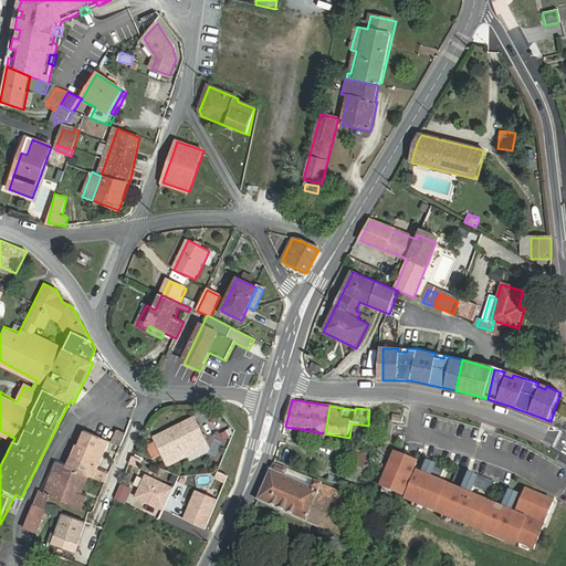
[(155,438),(168,464),(208,446),(195,418),(155,438)]
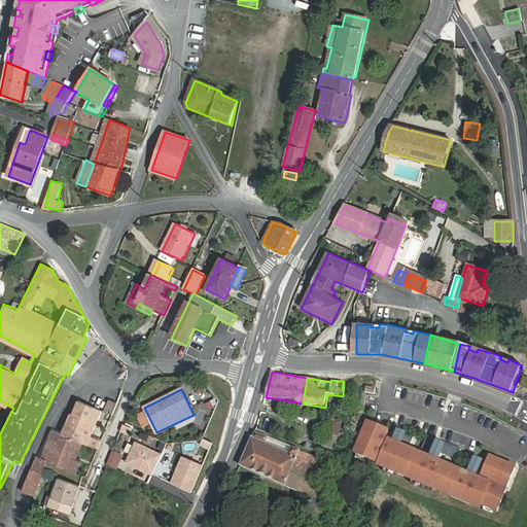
[(116,403),(108,399),(103,412),(111,415),(116,403)]
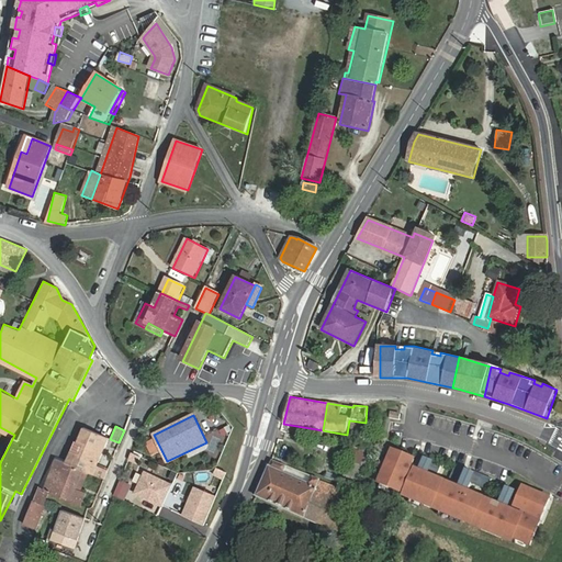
[(108,438),(85,427),(78,442),(85,445),(80,454),(70,451),(66,462),(82,470),(87,472),(92,474),(97,464),(97,463),(94,462),(100,449),(102,450),(108,438)]
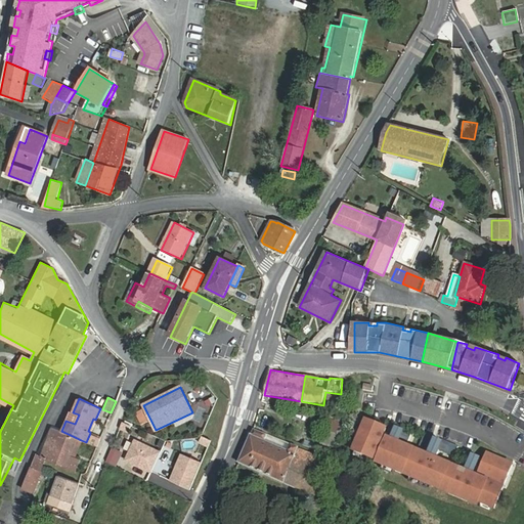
[(150,419),(145,409),(137,413),(142,423),(150,419)]
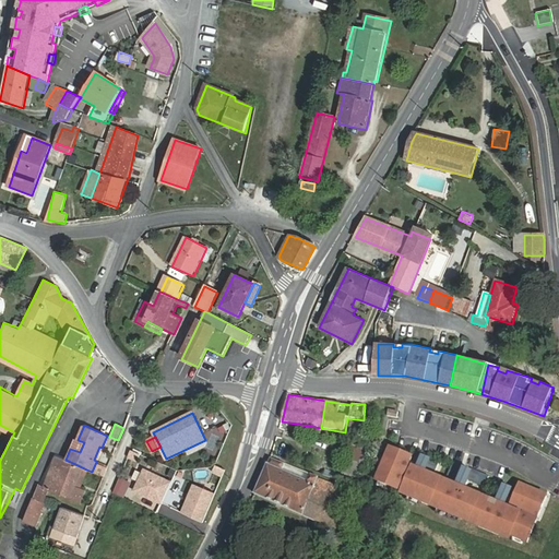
[(353,445),(343,471),(354,475),(365,451),(353,445)]
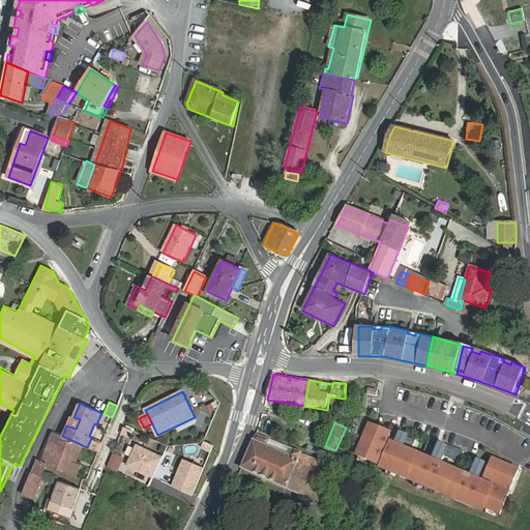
[(390,435),(370,427),(370,429),(364,441),(357,458),(359,459),(372,464),(378,466),(390,435)]
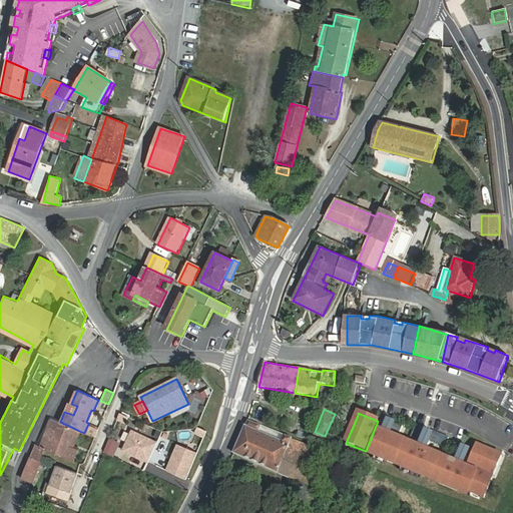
[(358,415),(354,414),(349,426),(353,427),(358,415)]
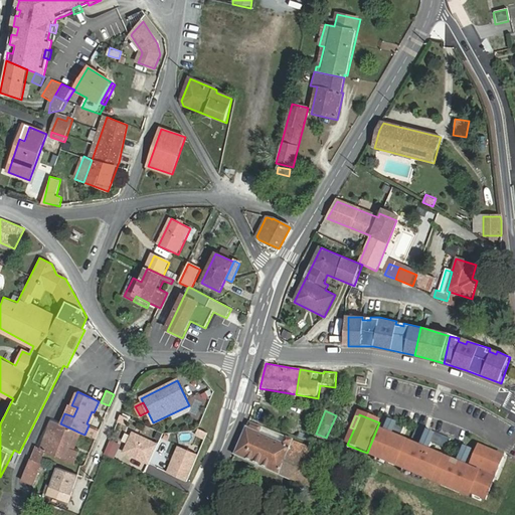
[(129,419),(121,416),(118,421),(126,425),(129,419)]
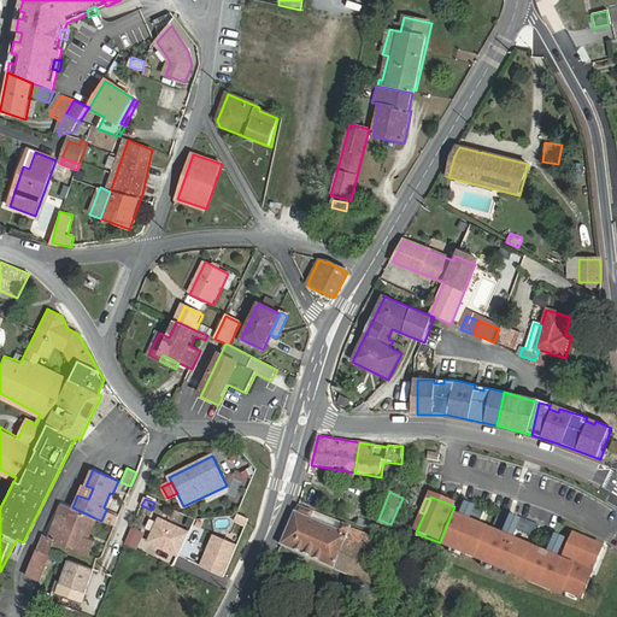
[(72,507),(62,504),(48,538),(45,535),(39,551),(47,554),(53,541),(88,554),(93,541),(87,539),(82,536),(90,516),(72,507)]
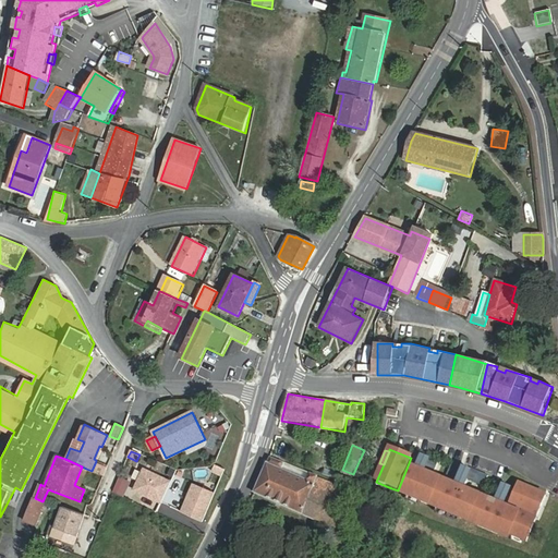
[(281,470),(284,462),(270,457),(255,494),(303,514),(318,476),(311,473),(307,480),(281,470)]
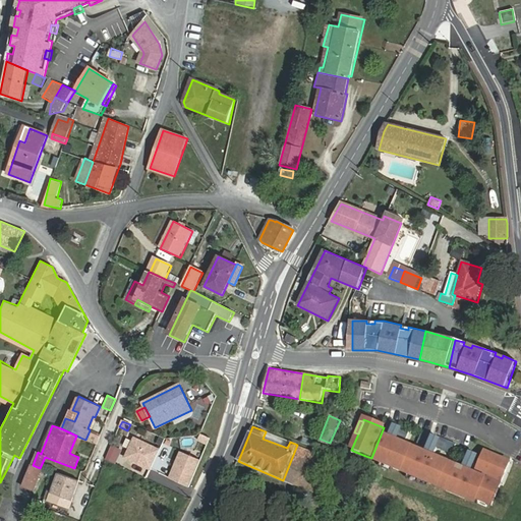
[(408,432),(401,429),(397,438),(405,441),(408,432)]
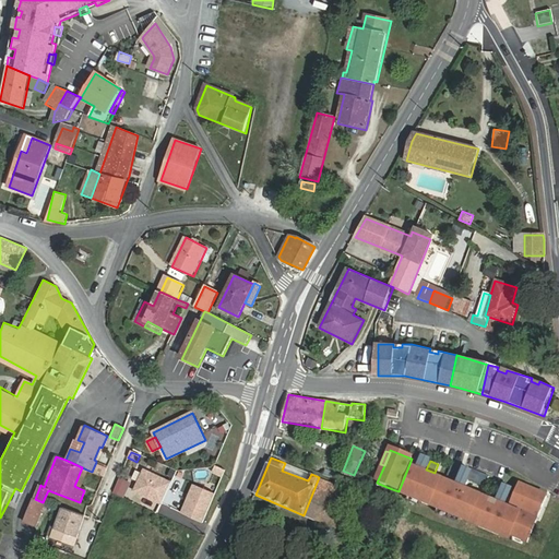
[(106,466),(96,462),(92,472),(103,476),(106,466)]
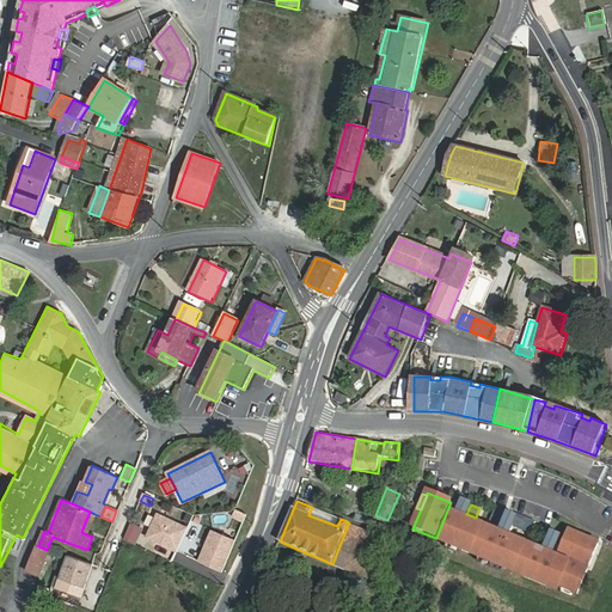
[(341,519),(312,507),(308,515),(337,526),(341,519)]
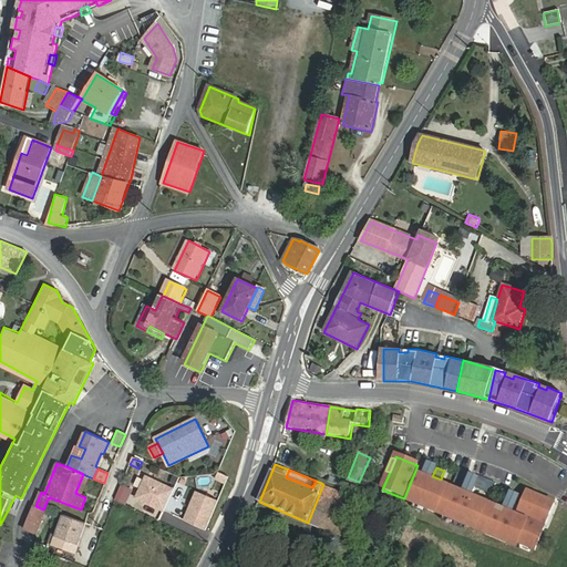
[(467,473),(459,470),(453,484),(461,487),(467,473)]
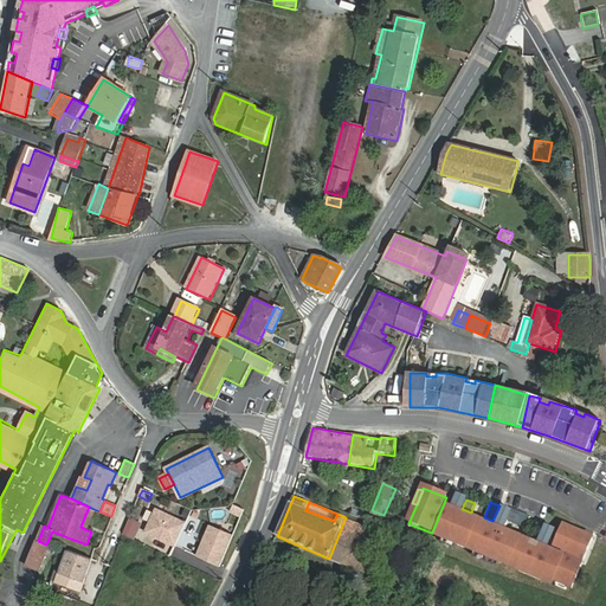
[(81,527),(85,529),(94,509),(89,507),(81,527)]
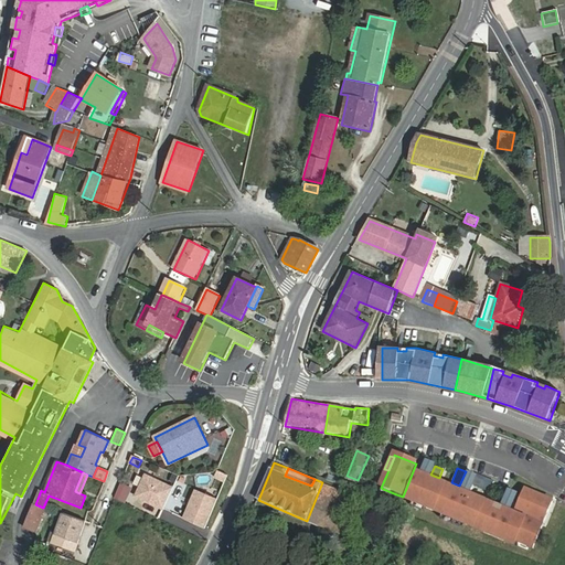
[(542,523),(417,473),(406,500),(414,503),(427,509),(435,512),(436,508),(445,511),(444,515),(454,519),(456,520),(466,524),(467,520),(486,528),(483,531),(493,535),(496,535),(505,540),(508,536),(516,540),(516,539),(519,539),(532,544),(533,545),(542,523)]
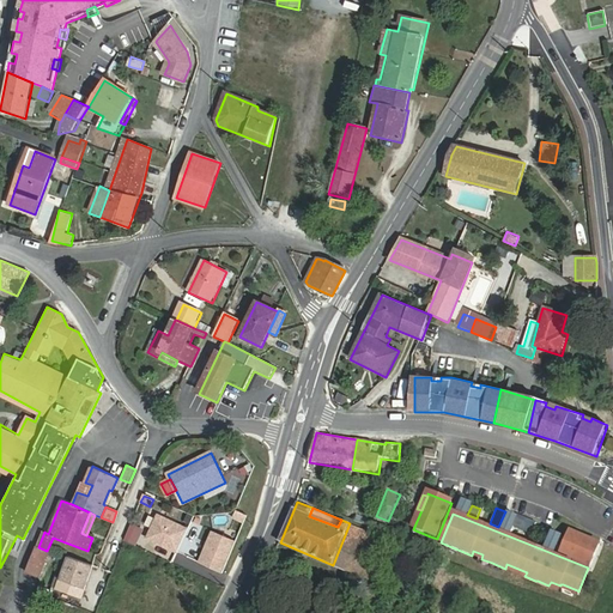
[(188,529),(158,516),(147,539),(177,553),(188,529)]
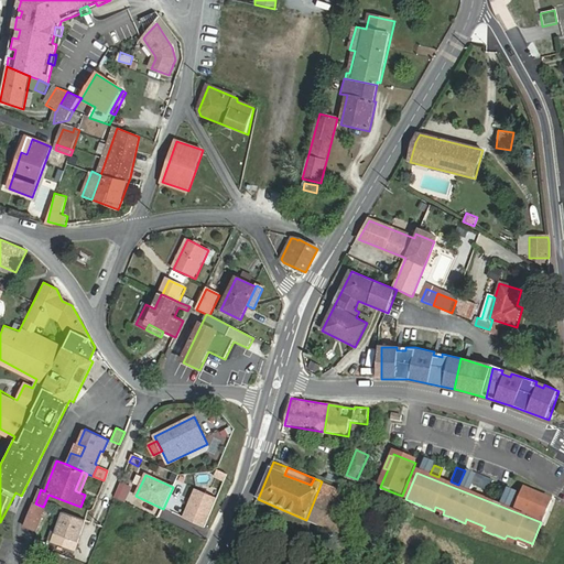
[(489,480),(476,475),(473,485),(486,489),(489,480)]
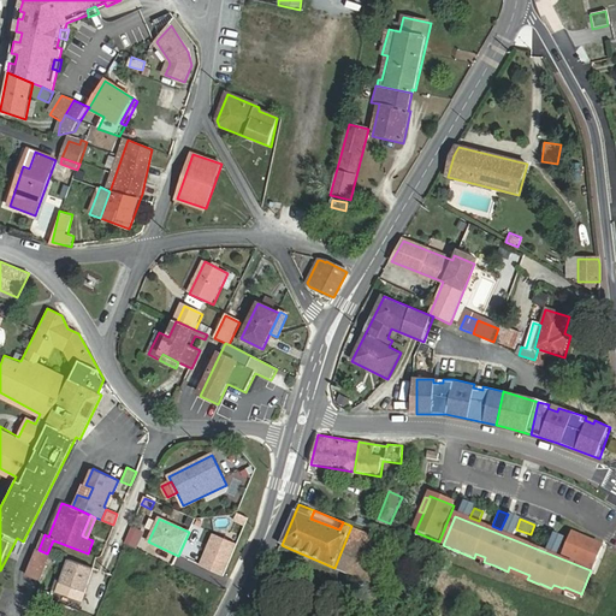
[(144,533),(131,527),(125,544),(136,549),(144,533)]
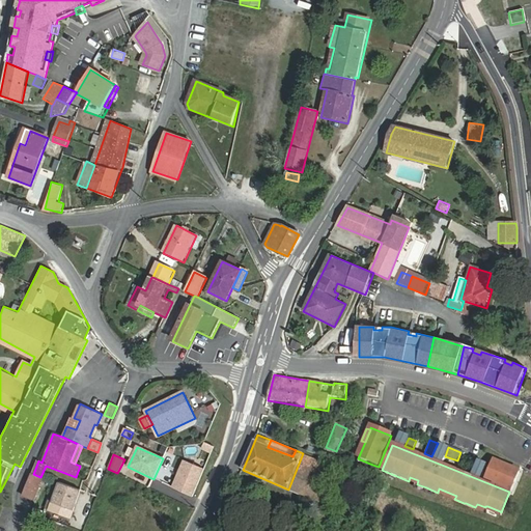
[(519,469),(493,458),(485,478),(510,488),(519,469)]
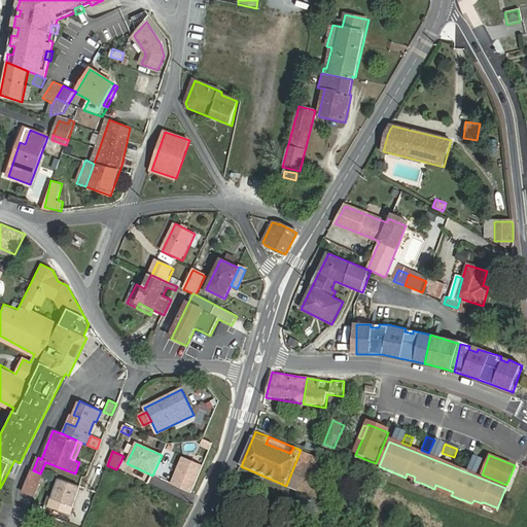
[(370,461),(357,456),(356,460),(369,464),(370,461)]
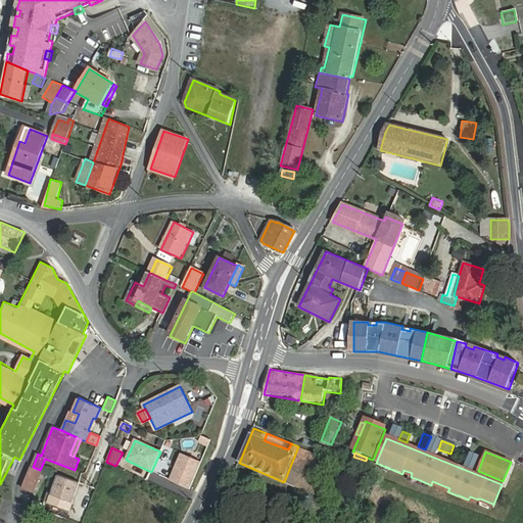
[(202,463),(183,454),(171,481),(190,490),(202,463)]
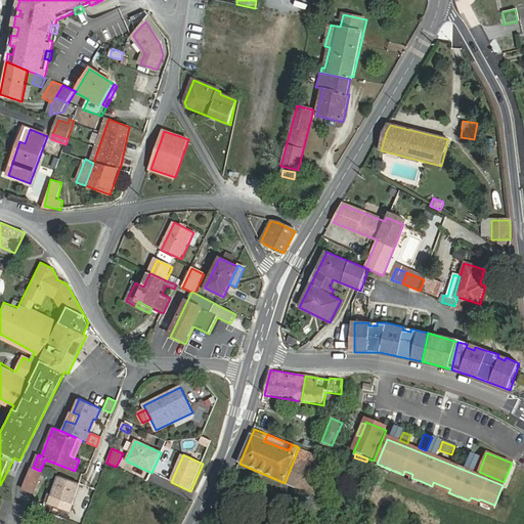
[(396,472),(384,467),(383,471),(394,475),(396,472)]
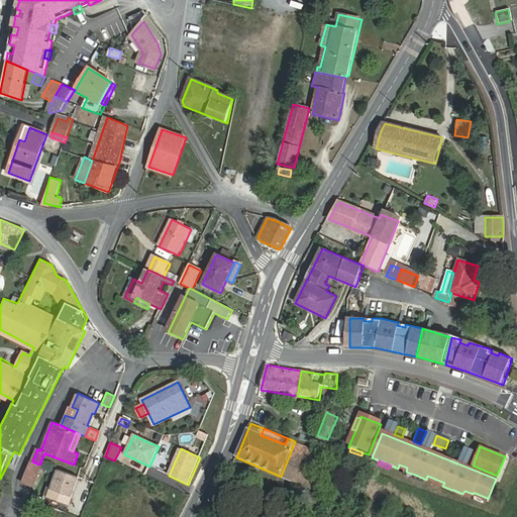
[(32,461),(30,461),(26,473),(36,477),(40,466),(39,464),(32,461)]
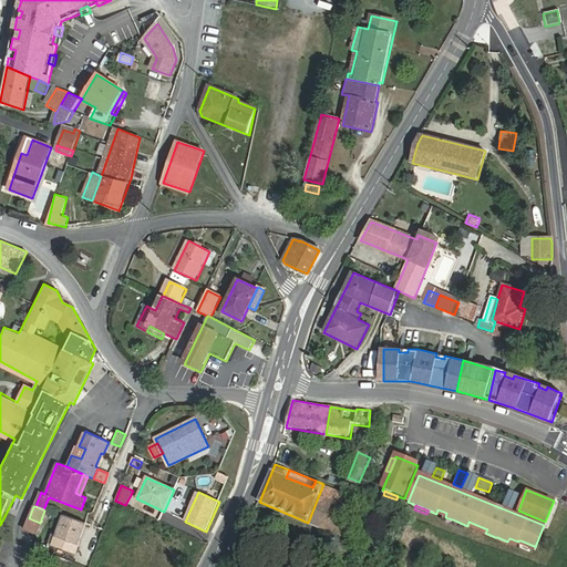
[(76,553),(88,523),(63,514),(52,545),(76,553)]
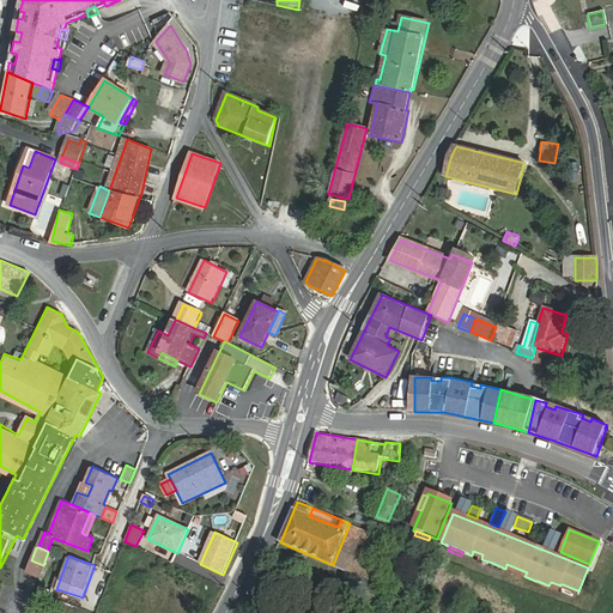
[(563,584),(560,589),(575,595),(577,590),(563,584)]
